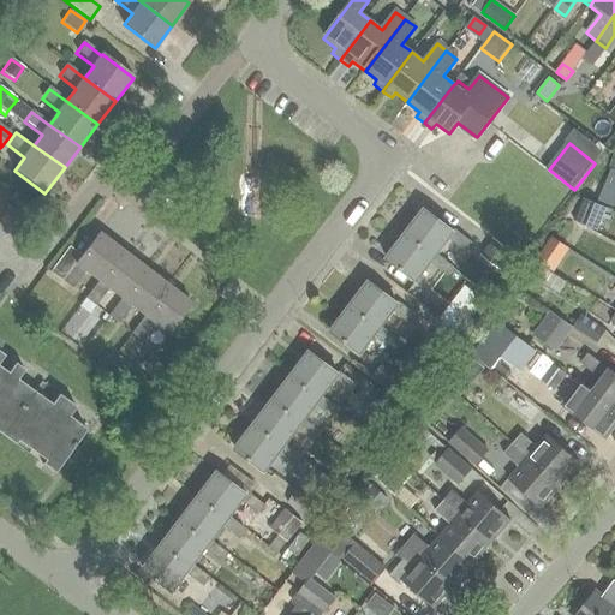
[(614,169),(610,168),(604,184),(607,185),(614,187),(614,169)]
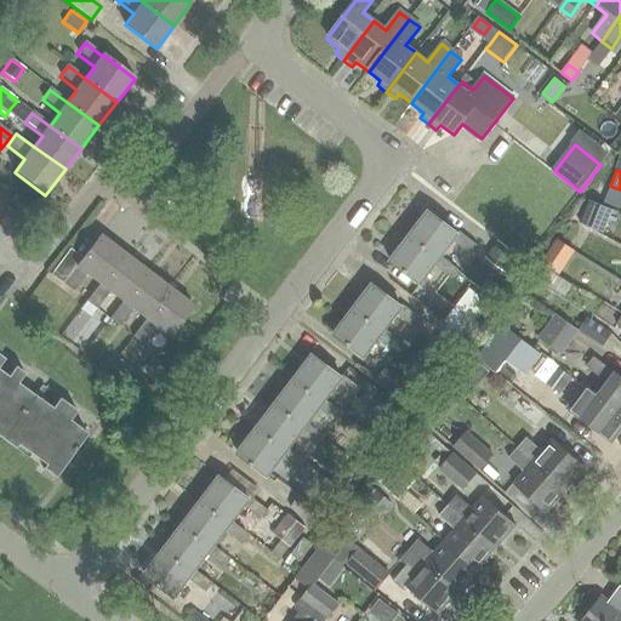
[(613,210),(590,200),(579,223),(603,234),(613,210)]
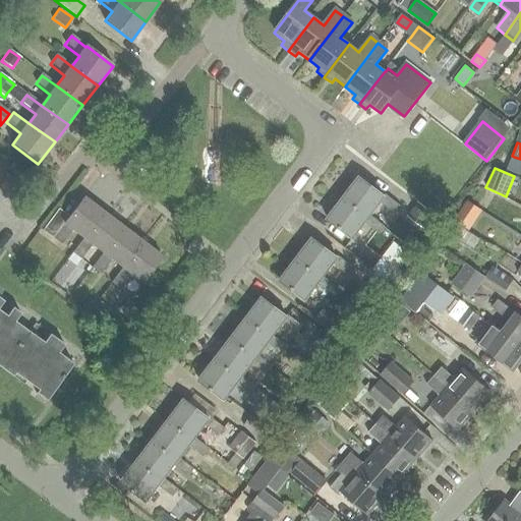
[(344,198),(369,217),(380,204),(394,215),(400,207),(386,195),(385,197),(359,178),(344,198)]
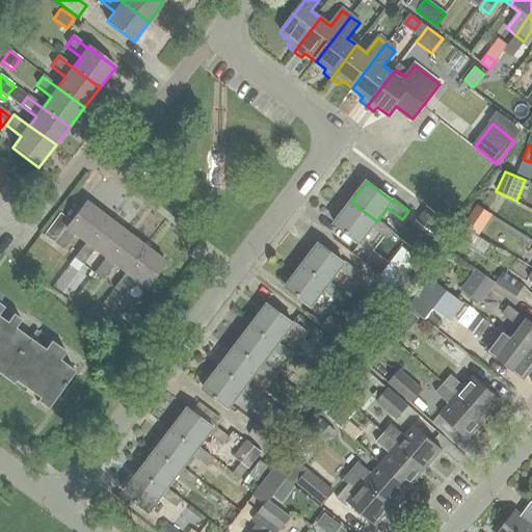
[(73,236),(84,245),(105,218),(84,203),(70,222),(58,214),(43,236),(62,250),(73,236)]
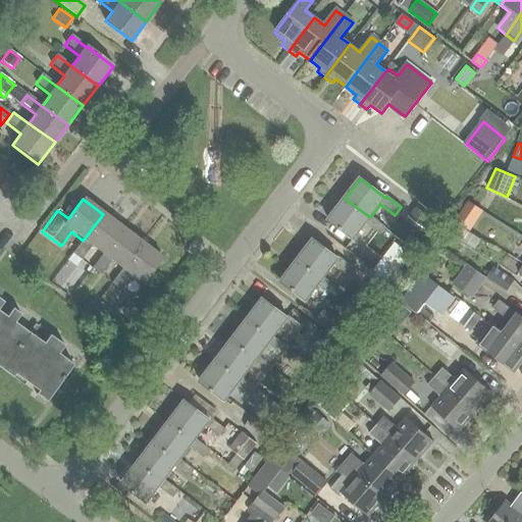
[(384,227),(370,217),(345,199),(328,221),(353,240),(365,223),(379,235),(384,227)]
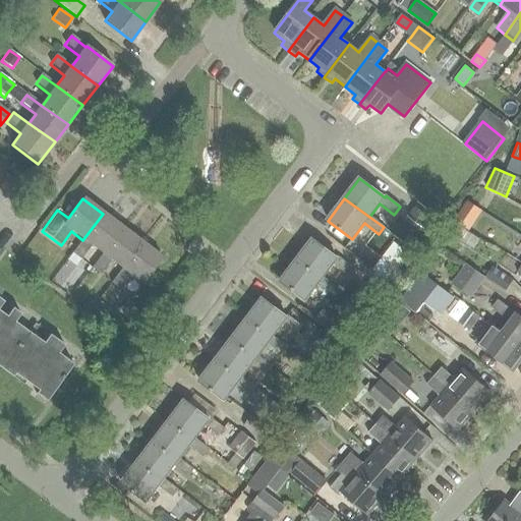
[(435,213),(418,200),(408,214),(424,227),(435,213)]
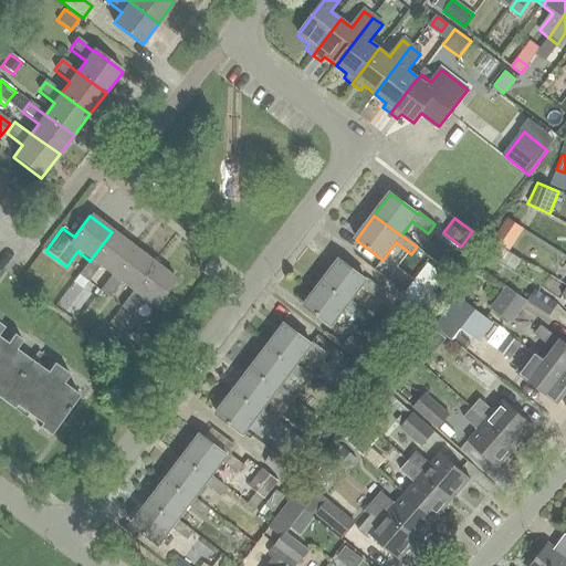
[(507,234),(519,241),(525,230),(515,224),(507,220),(501,230),(507,234)]
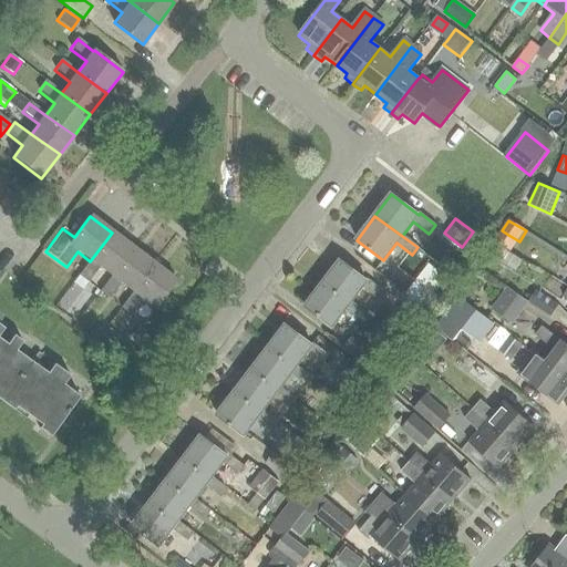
[(111,277),(133,248),(112,233),(90,261),(79,276),(89,282),(100,268),(111,277)]
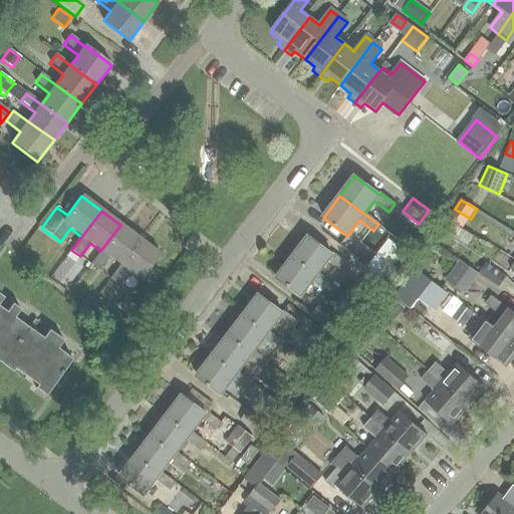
[(140,239),(120,225),(100,251),(90,265),(99,271),(109,257),(119,265),(140,239)]
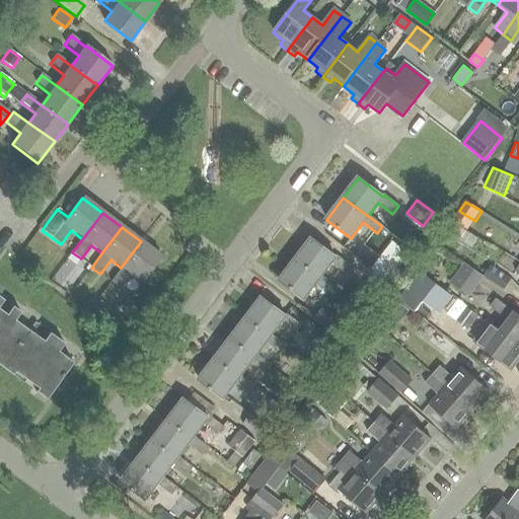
[(458,227),(452,237),(460,241),(466,231),(458,227)]
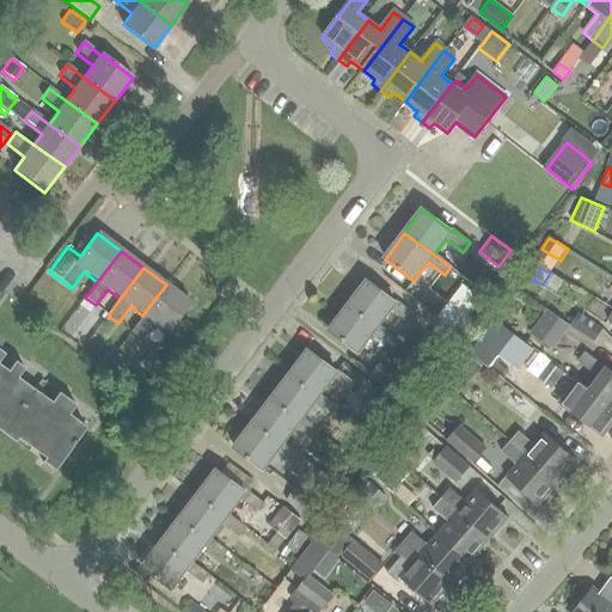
[(379,326),(391,311),(408,323),(415,314),(397,301),(396,304),(367,282),(349,305),(379,326)]
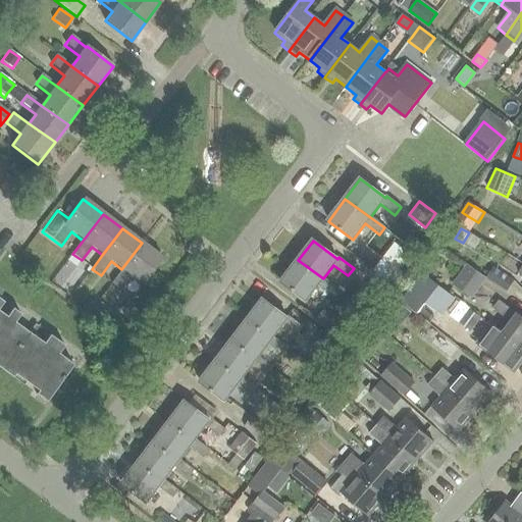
[(143,284),(162,258),(142,243),(121,269),(111,283),(120,290),(131,275),(143,284)]
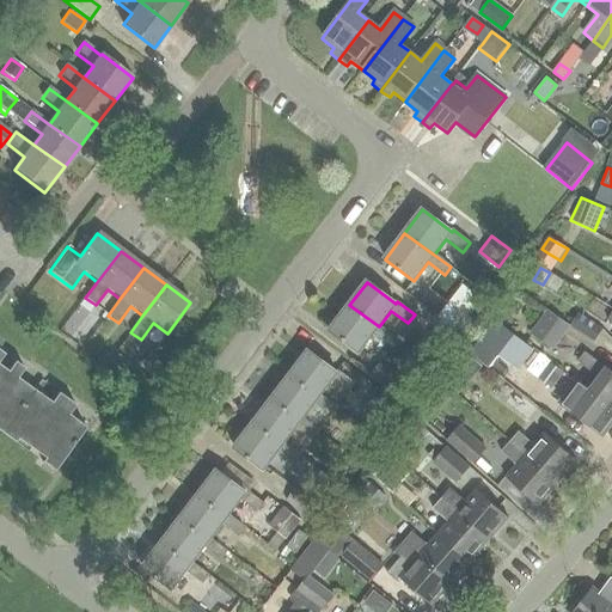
[(396,338),(379,326),(349,305),(330,330),(359,353),(372,335),(389,348),(396,338)]
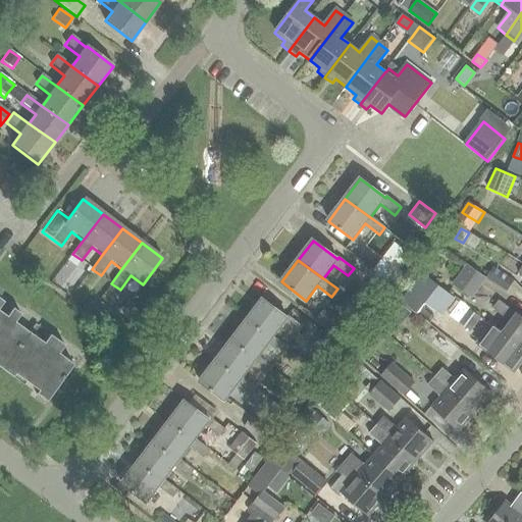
[(363,280),(371,270),(363,264),(355,274),(363,280)]
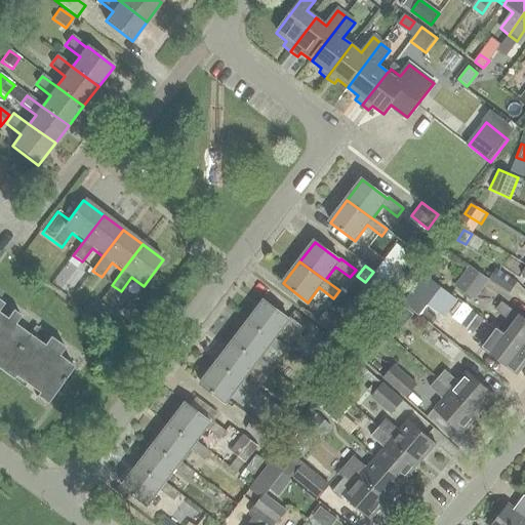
[(488,279),(469,266),(454,286),(474,299),(488,279)]
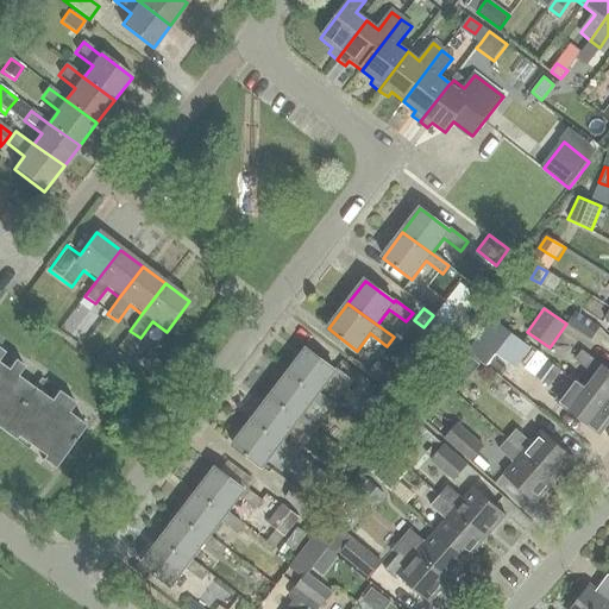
[(600,327),(576,311),(566,324),(591,340),(600,327)]
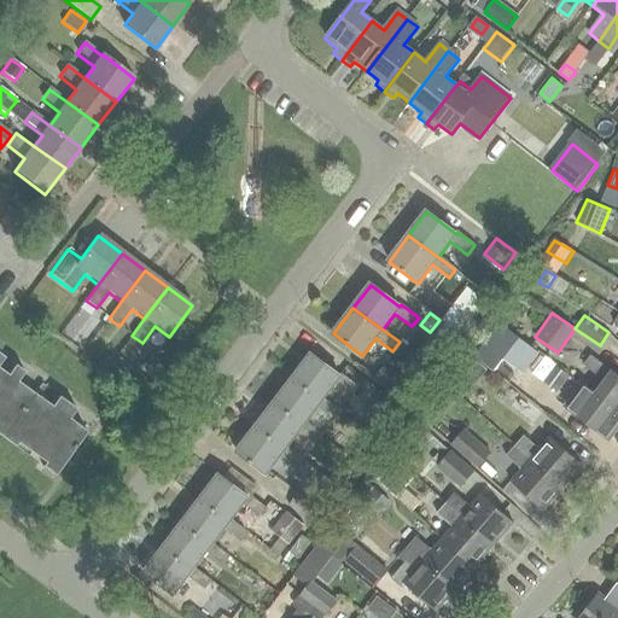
[(499,324),(474,357),(506,380),(514,368),(523,374),(538,353),(499,324)]
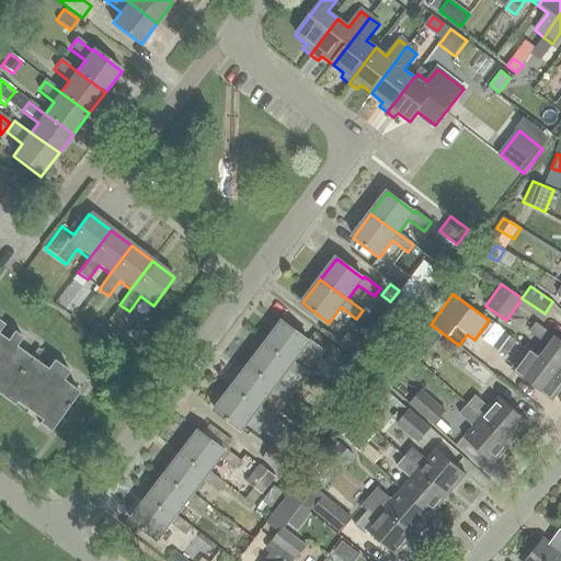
[(0,395),(14,405),(20,398),(45,415),(38,423),(50,432),(75,398),(57,385),(60,380),(63,381),(69,371),(54,359),(46,370),(48,371),(45,376),(12,352),(22,338),(13,331),(7,341),(0,335),(0,328),(3,324),(0,322),(0,395)]
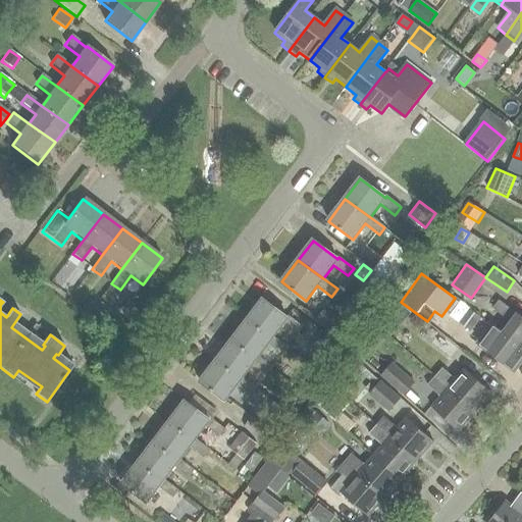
[(272,336),(282,324),(298,335),(303,327),(289,316),(286,319),(262,300),(248,319),(272,336)]
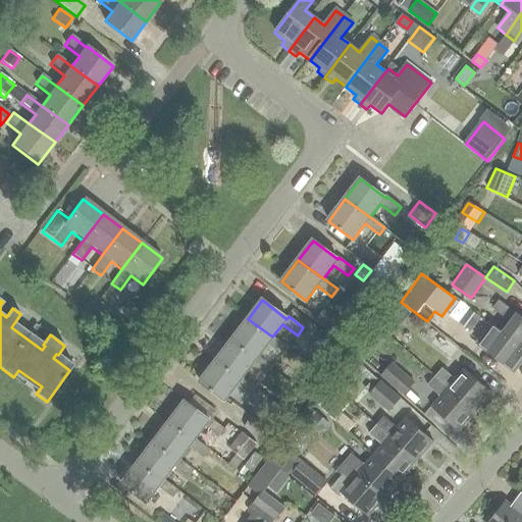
[(392,335),(411,313),(397,300),(376,322),(392,335)]
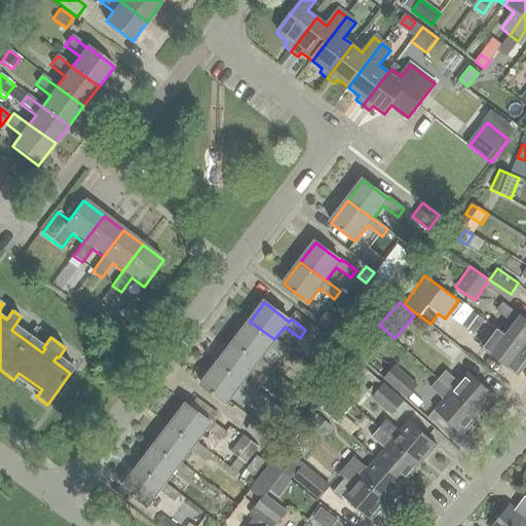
[(525,320),(502,303),(496,311),(514,324),(505,335),(525,350),(525,320)]
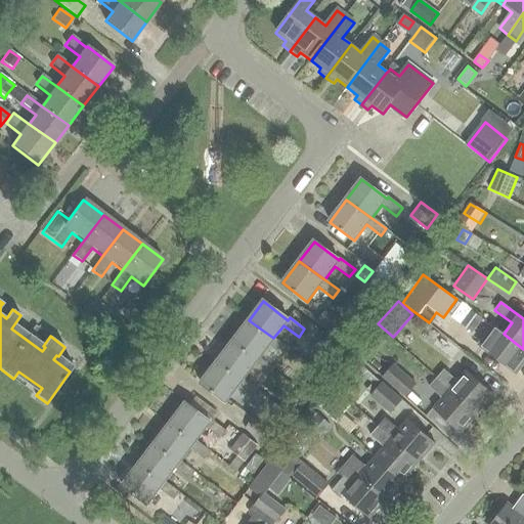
[(110,333),(119,319),(101,306),(92,318),(110,333)]
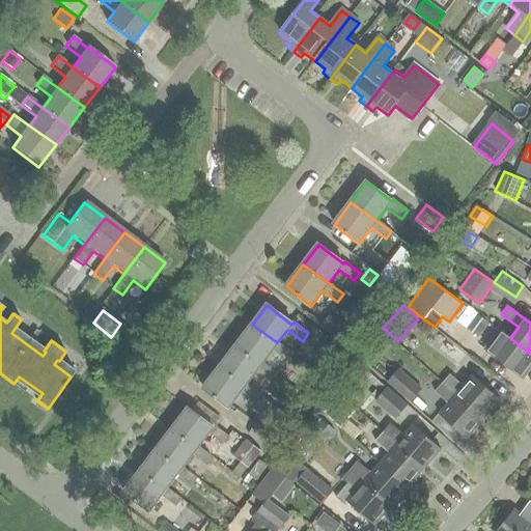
[(477,314),(468,328),(478,335),(487,322),(477,314)]
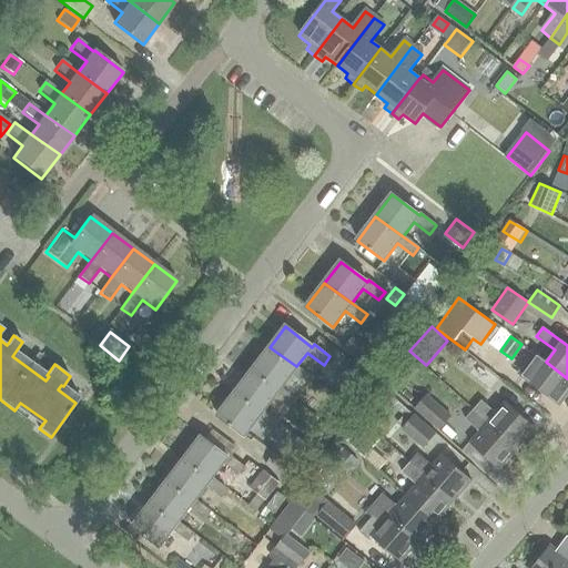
[(346,348),(363,361),(371,350),(354,337),(346,348)]
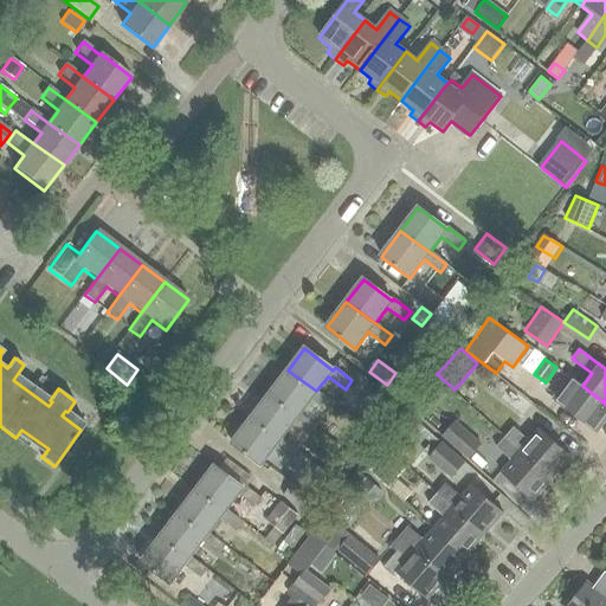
[(334,405),(316,391),(288,371),(270,393),(298,414),(310,399),(328,412),(334,405)]
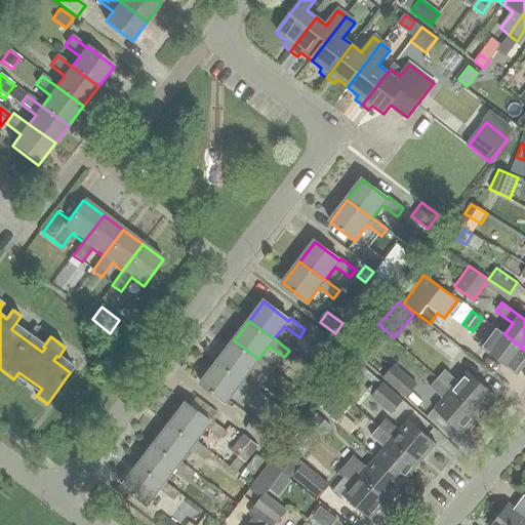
[(524,364),(524,350),(505,334),(490,324),(484,332),(486,334),(478,346),(518,374),(524,364)]
